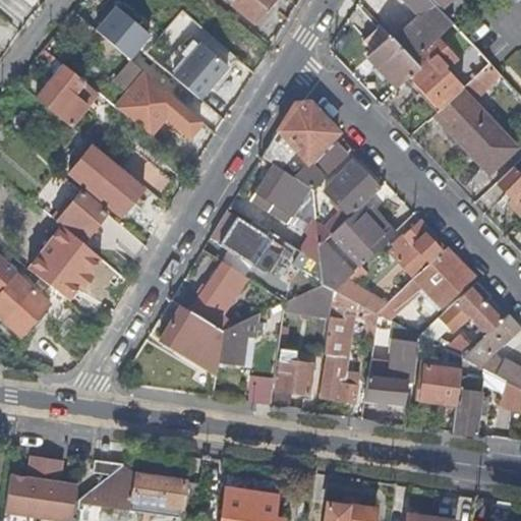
[(232,0),(229,4),(251,21),(264,7),(266,9),(268,9),(275,0),(232,0)]
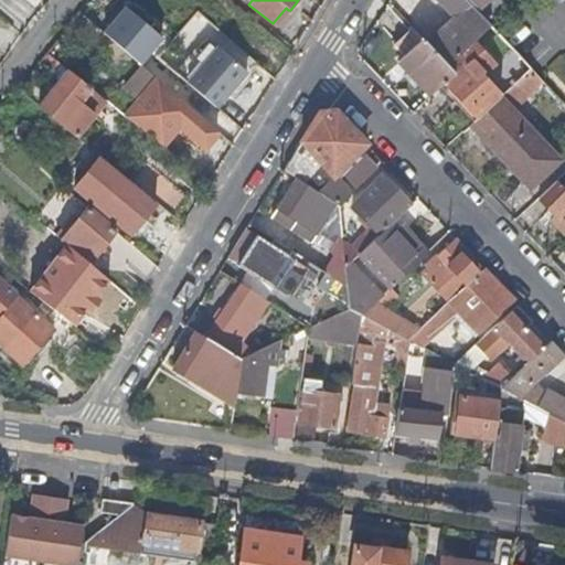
[(472,40),(491,23),(479,11),(475,7),(468,0),(439,0),(456,19),(451,23),(454,24),(438,39),(455,56),(472,40)]
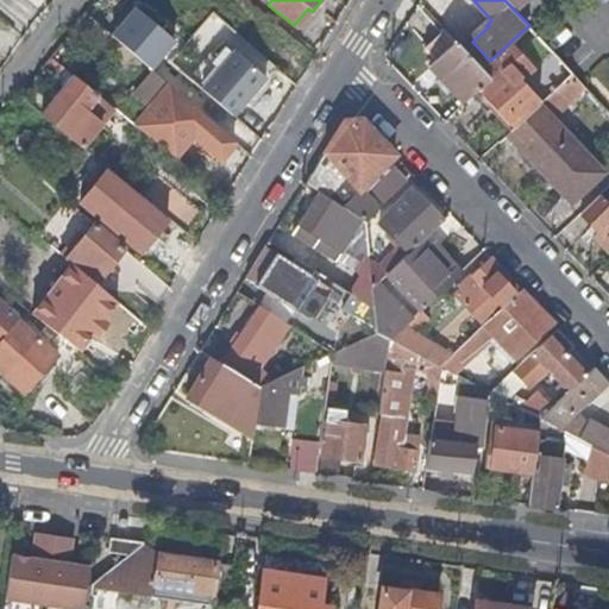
[(518,0),(512,7),(516,12),(529,0),(518,0)]
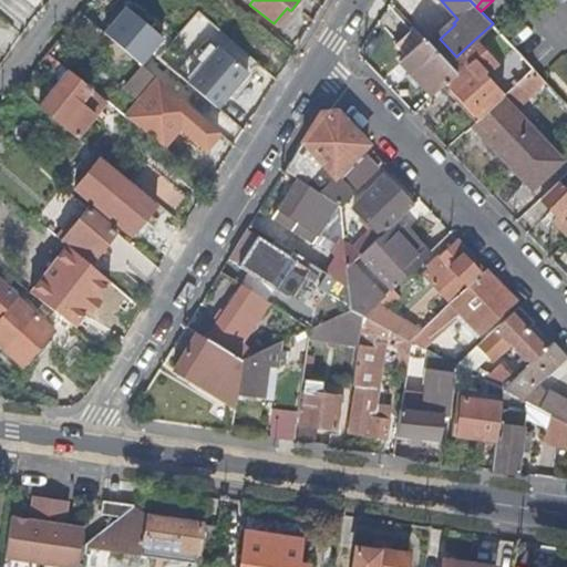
[(164,37),(124,4),(101,32),(142,64),(164,37)]
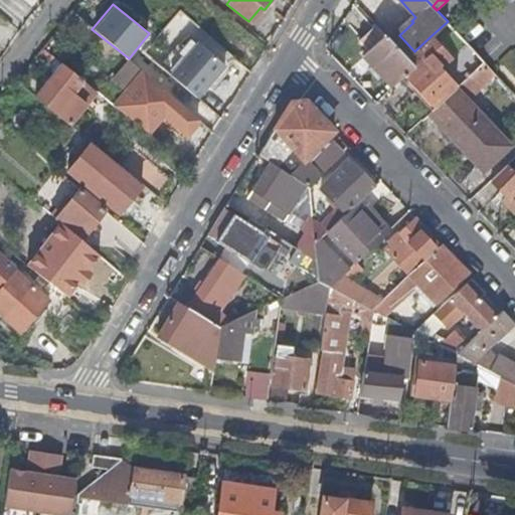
[(54,55),(61,61),(81,78),(114,104),(123,94),(50,34),(42,45),(44,47),(54,55)]
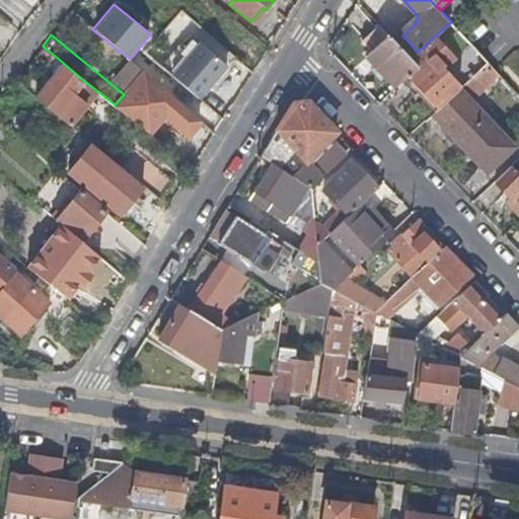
[(412,58),(418,52),(402,35),(396,42),(412,58)]
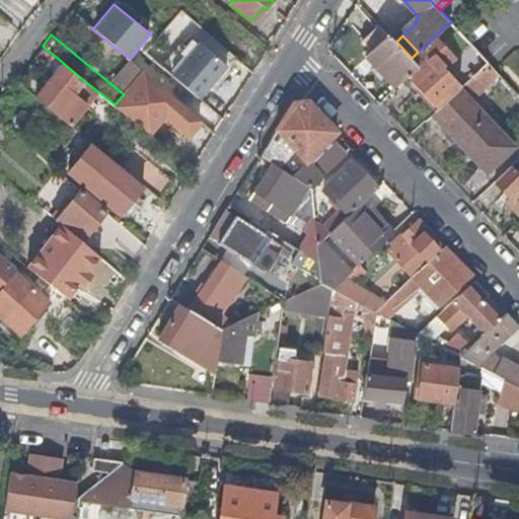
[(402,79),(409,74),(419,65),(412,58),(396,42),(392,36),(376,51),(402,79)]
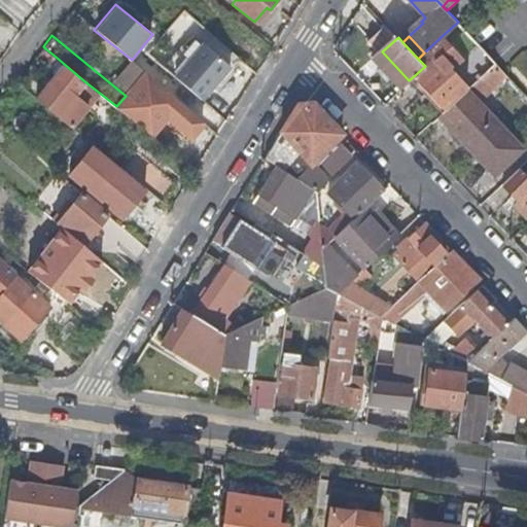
[(467,90),(450,70),(461,59),(441,37),(424,53),(418,59),(425,66),(415,75),(427,88),(426,90),(446,110),(467,90)]
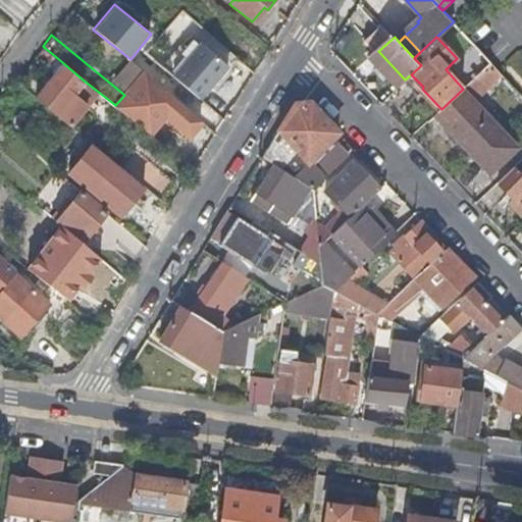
[(198,39),(169,71),(200,98),(227,65),(198,39)]
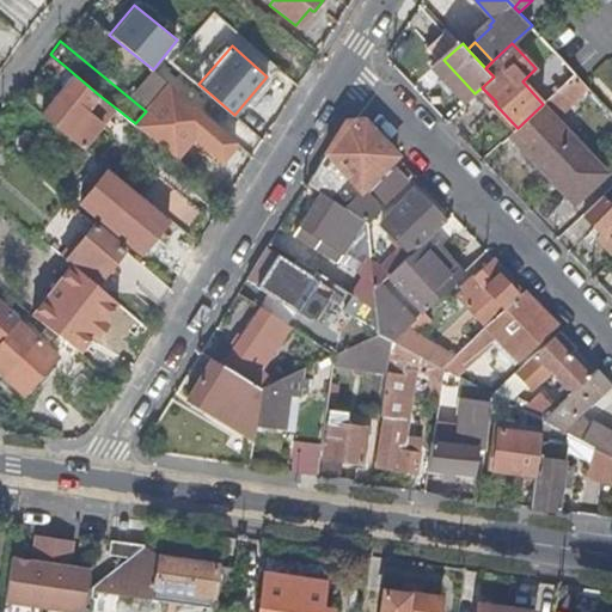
[(73,73),(42,112),(66,133),(97,93),(73,73)]
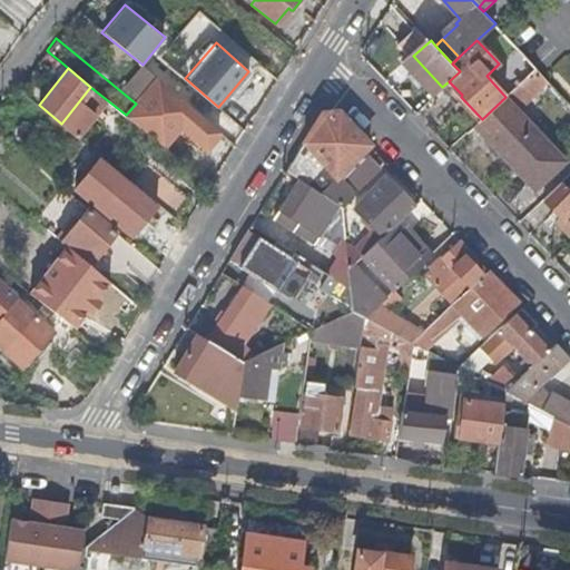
[(522,106),(548,85),(534,68),(509,89),(522,106)]
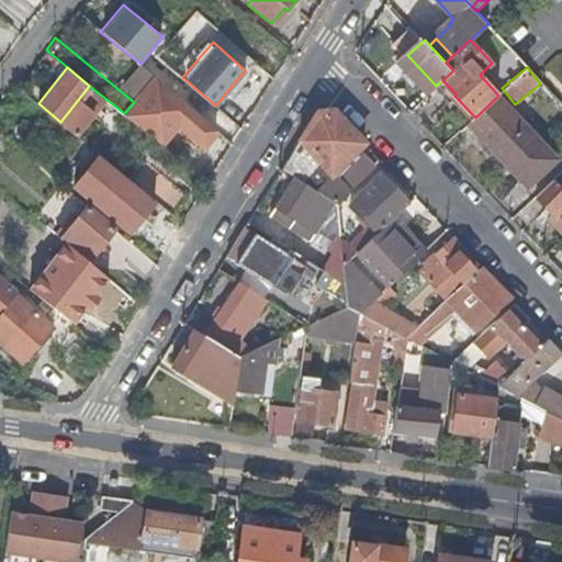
[(124,113),(159,142),(176,123),(202,145),(215,130),(157,77),(134,102),(124,113)]
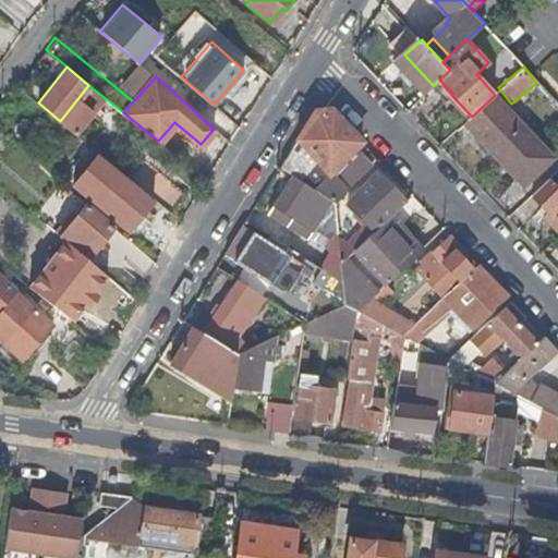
[(495,95),(472,117),(483,130),(478,134),(524,183),(553,157),(495,95)]
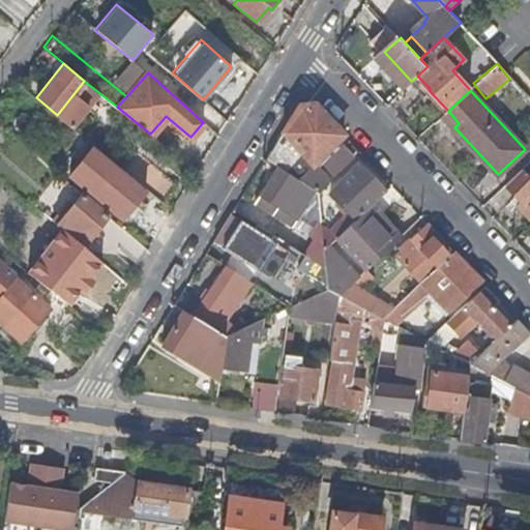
[(314,163),(345,134),(315,102),(300,107),(285,131),(303,151),(314,163)]
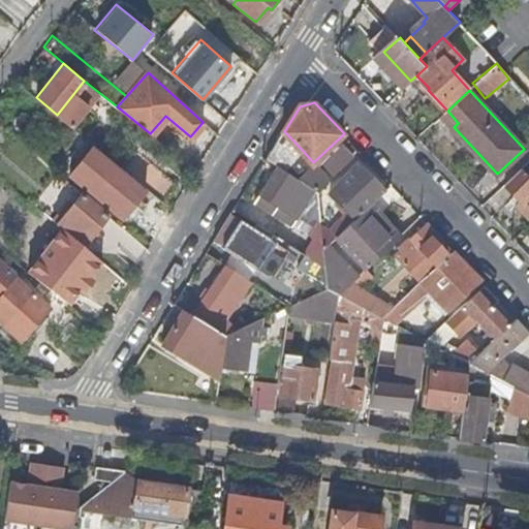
[(284,131),(267,159),(279,166),(288,172),(303,151),(284,131)]
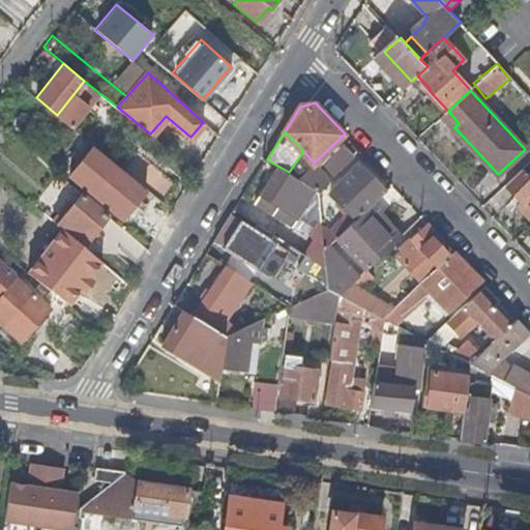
[(335,175),(354,156),(344,145),(324,163),(335,175)]
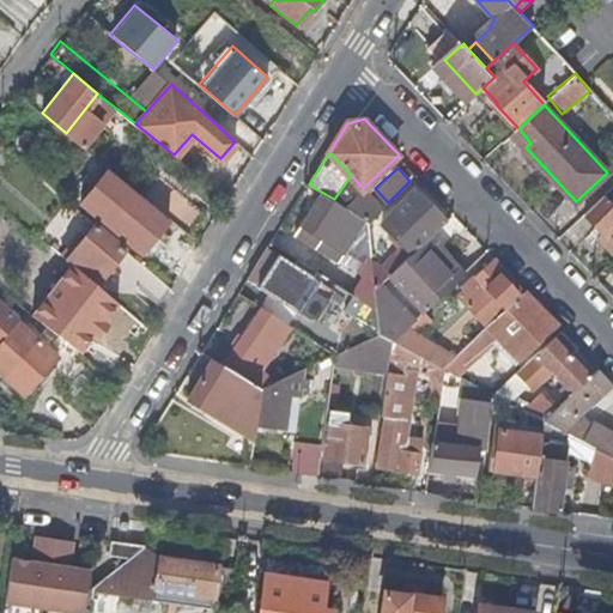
[(417,248),(448,219),(417,187),(387,216),(417,248)]
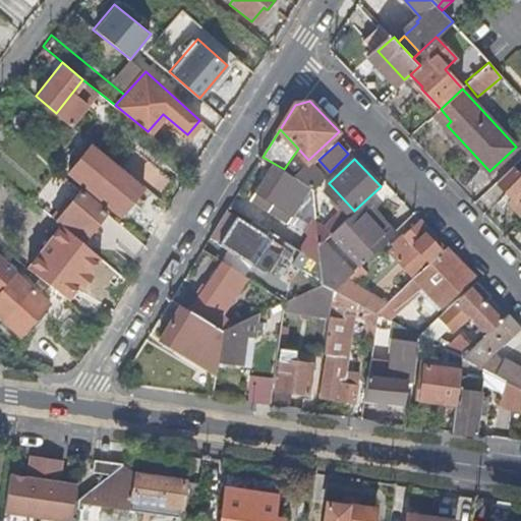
[(137,180),(161,198),(175,181),(152,162),(137,180)]
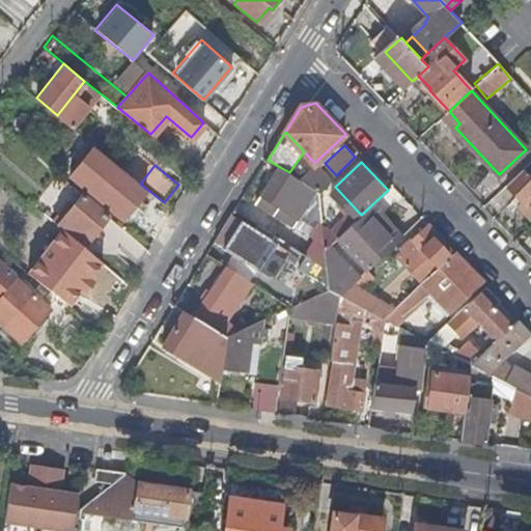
[(289,172),(280,167),(262,196),(264,196),(300,218),(311,199),(320,203),(319,191),(319,190),(305,182),(289,172)]
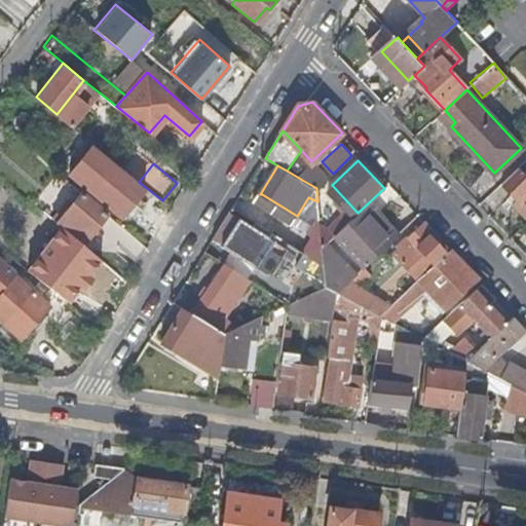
[(129,174),(123,170),(120,173),(114,167),(94,191),(111,204),(116,198),(126,208),(141,190),(126,178),(129,174)]
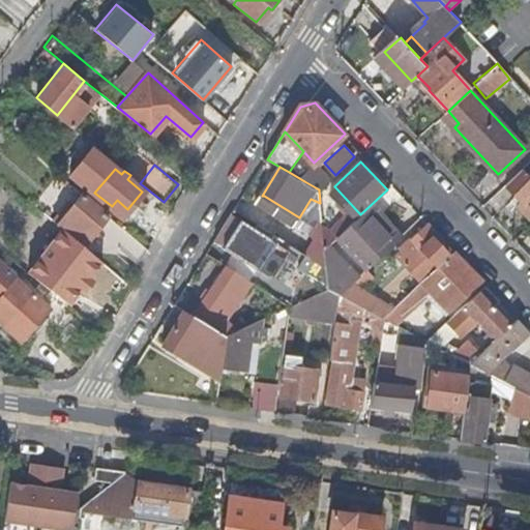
[(304,181),(319,189),(329,180),(319,169),(304,181)]
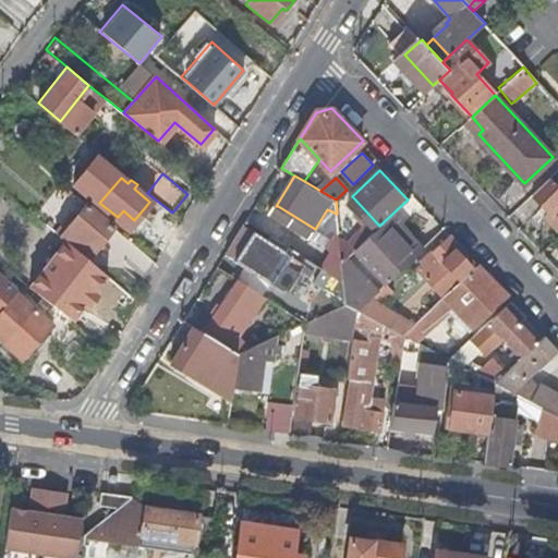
[(557,182),(555,185),(548,179),(533,193),(549,211),(546,215),(557,228),(557,182)]
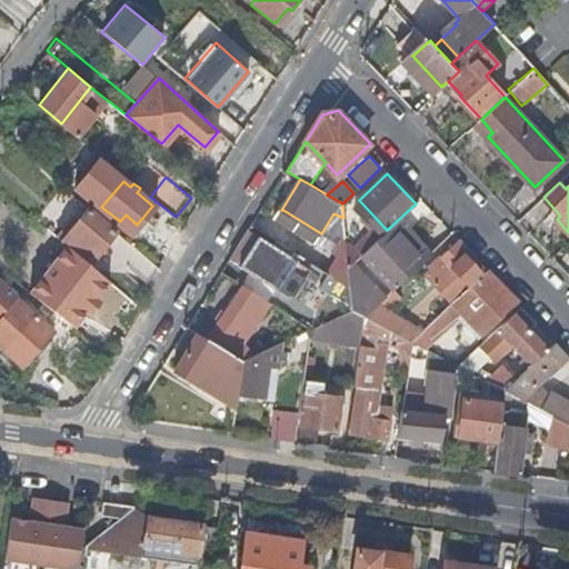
[(97,252),(117,230),(89,207),(69,229),(97,252)]
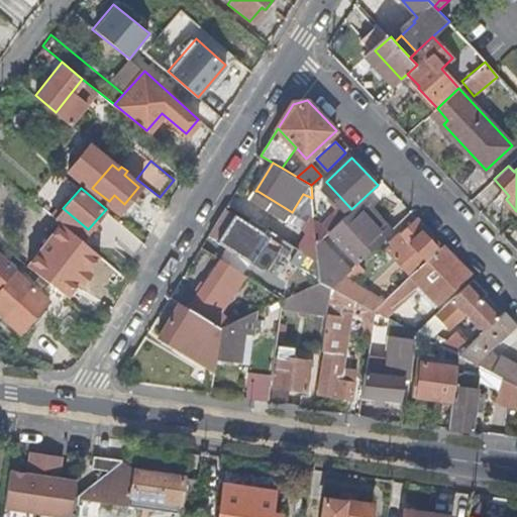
[(292,212),(257,191),(253,197),(269,206),(268,208),(288,219),(292,212)]
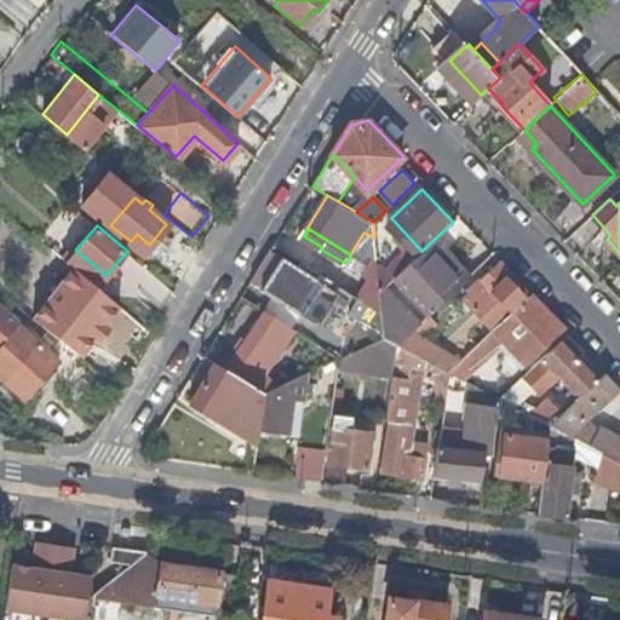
[(377,262),(379,292),(414,258),(407,250),(388,267),(377,262)]
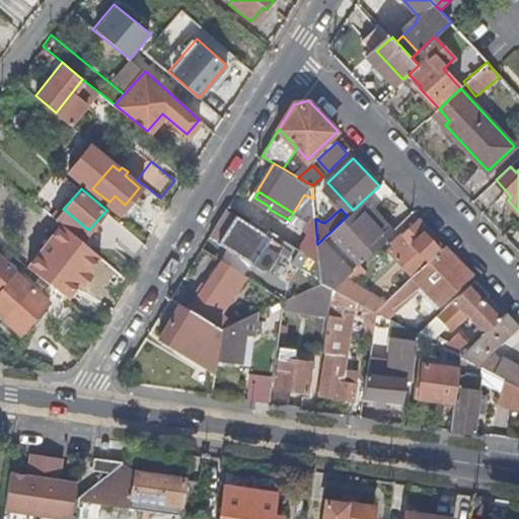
[(272,229),(254,219),(251,224),(238,216),(221,244),(251,263),(253,258),(268,235),(272,229)]
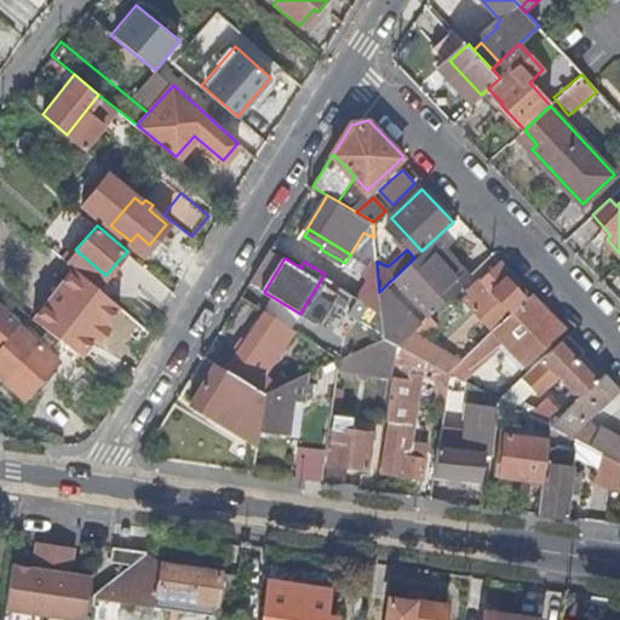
[(432,313),(470,276),(457,262),(447,271),(434,258),(406,285),(432,313)]
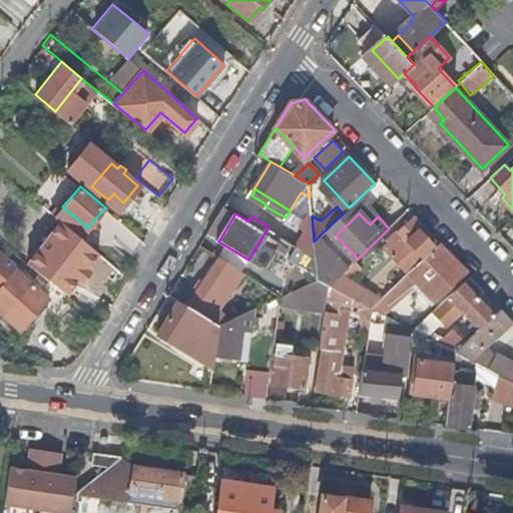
[(417,226),(420,224),(414,216),(411,219),(417,226)]
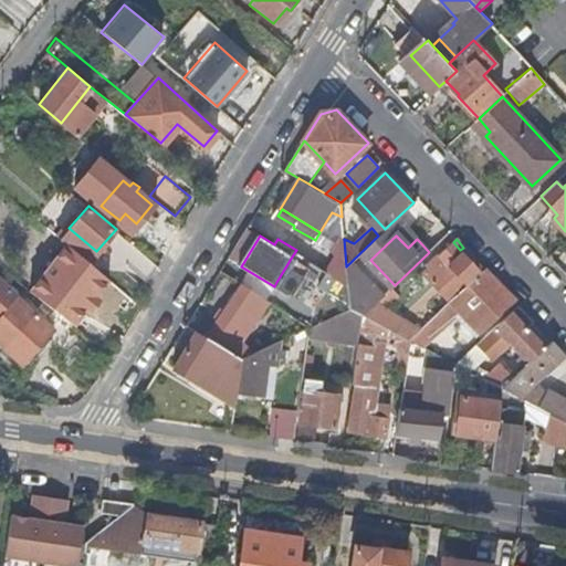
[(87,272),(94,264),(69,242),(61,250),(87,272)]
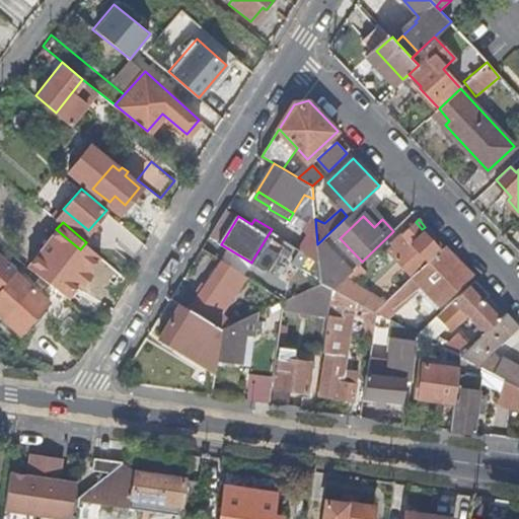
[(427,229),(425,227),(422,229),(416,222),(403,234),(411,241),(395,256),(411,272),(438,246),(425,232),(427,229)]
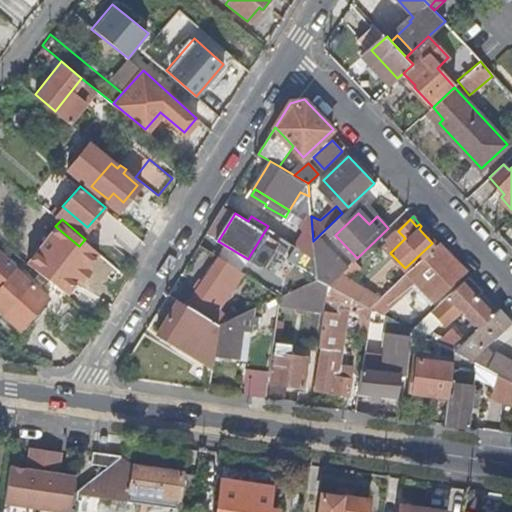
[(112,238),(132,254),(143,241),(124,225),(112,238)]
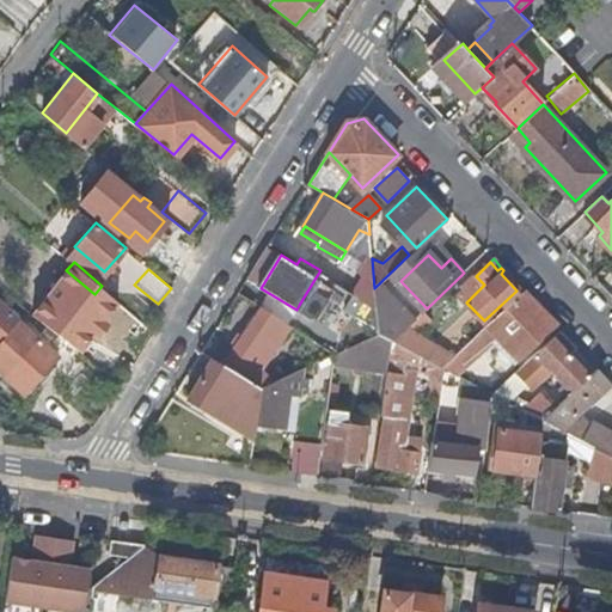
[(367,275),(355,292),(377,305),(373,277),(367,275)]
